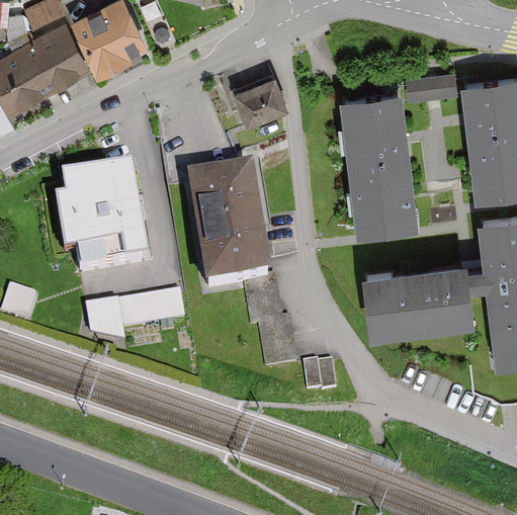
[(10,1),(0,0),(0,28),(9,29),(10,1)]
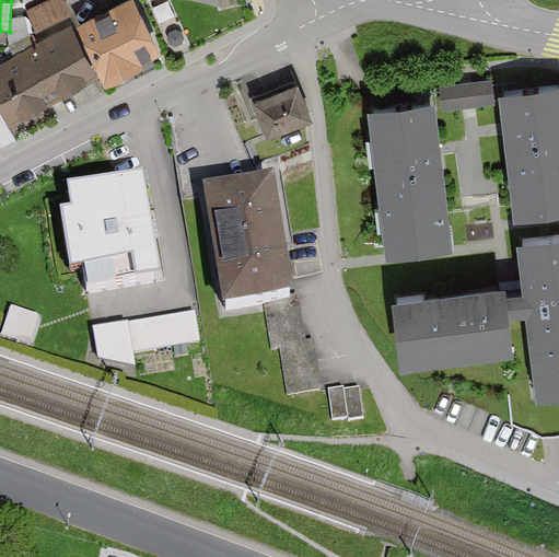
[(72,14),(65,0),(46,0),(27,10),(38,32),(72,14)]
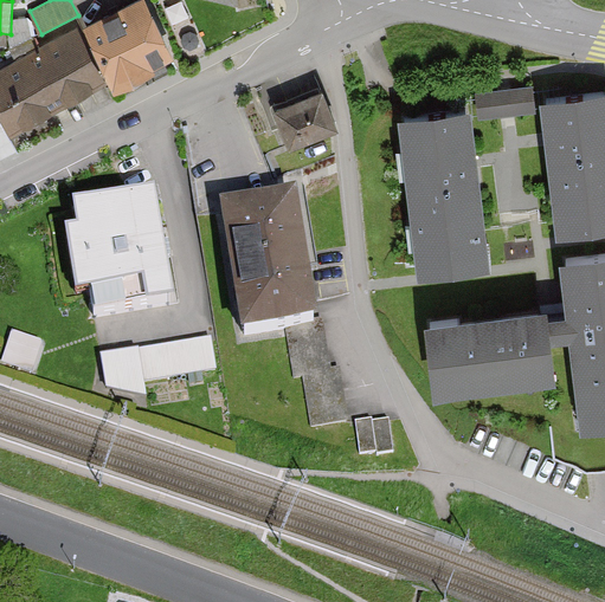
[(145,0),(82,30),(109,89),(173,60),(145,0)]
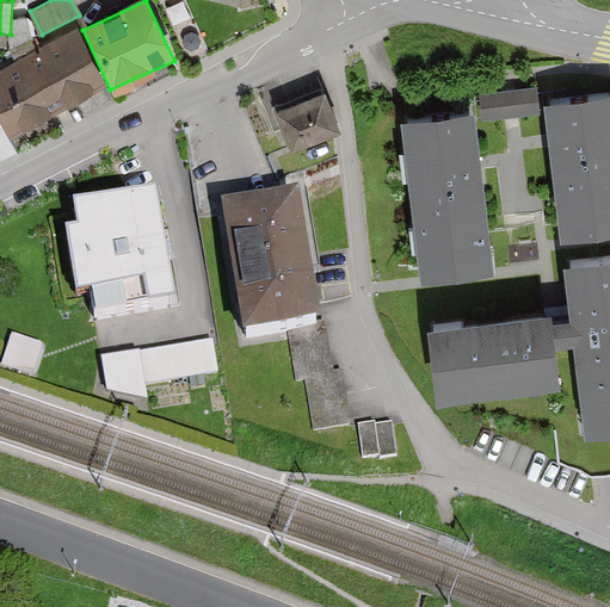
[(110,90),(82,30),(0,67),(0,106),(12,135),(110,90)]
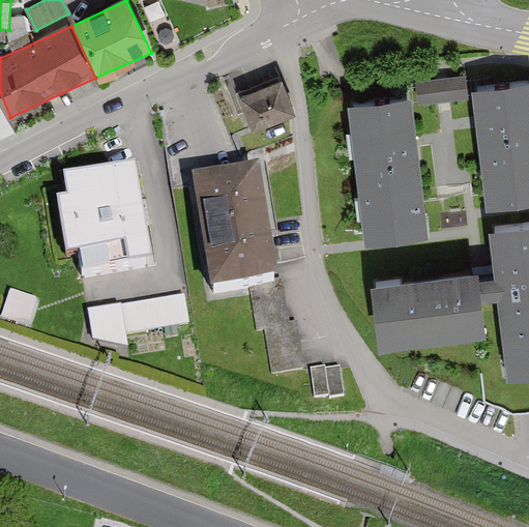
[(419,92),(470,84),(466,62),(415,70),(419,92)]
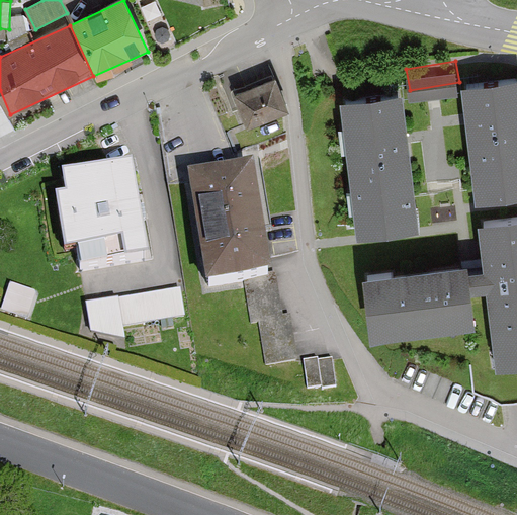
[(516,83),(516,75),(463,82),(478,189),(516,184),(516,83)]
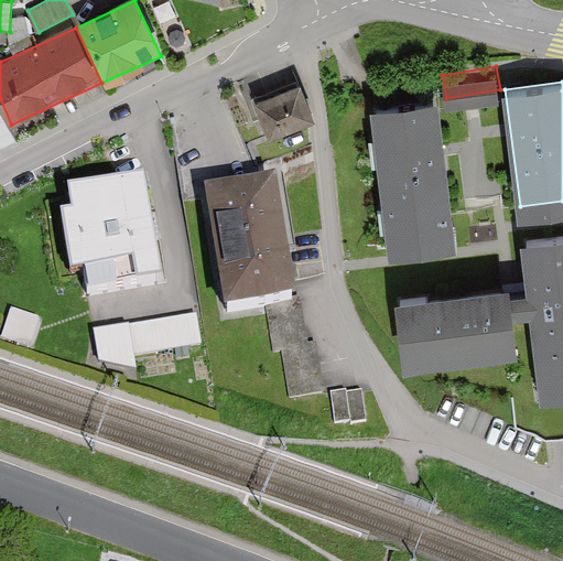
[(303,87),(258,97),(267,137),(312,127),(303,87)]
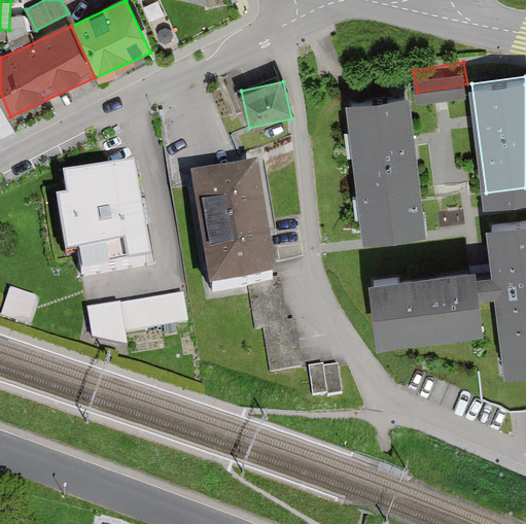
[(391,98),(327,107),(346,229),(410,218),(391,98)]
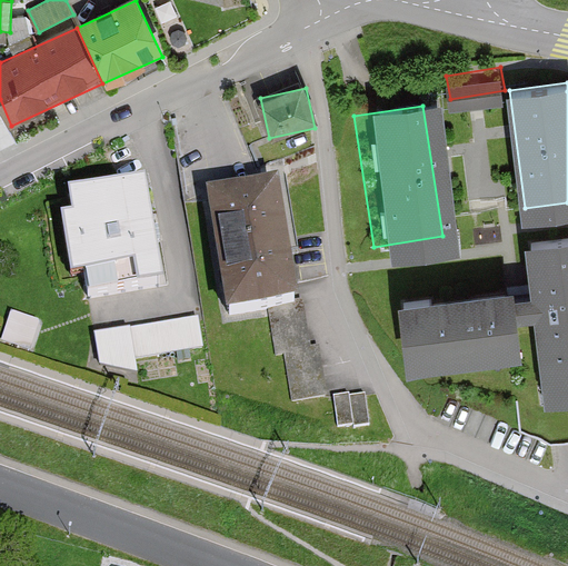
[(147,175),(70,188),(75,212),(56,216),(67,277),(82,275),(87,297),(166,283),(147,175)]
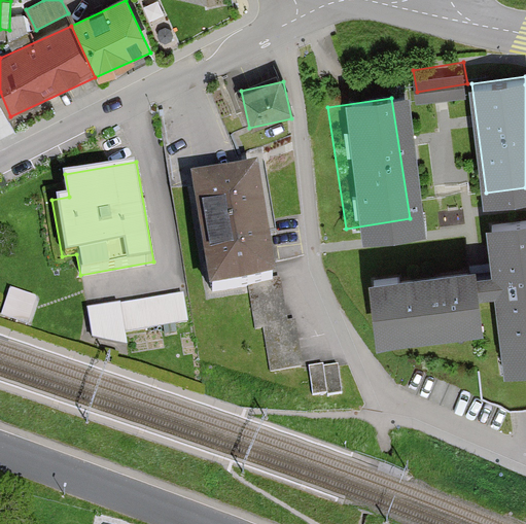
[(254,168),(190,177),(208,291),(249,285),(271,282),(271,276),(254,168)]
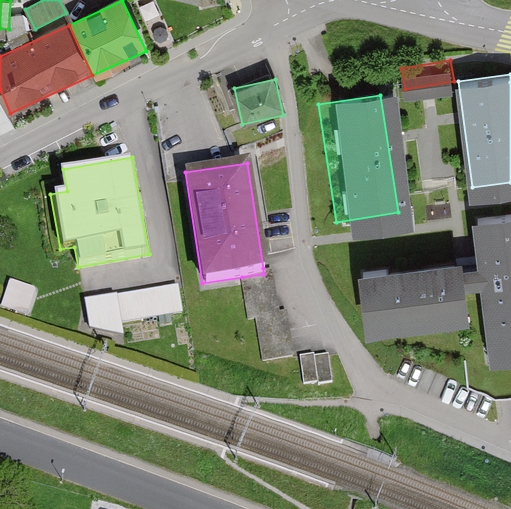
[(510,213),(478,217),(494,352),(510,349),(510,213)]
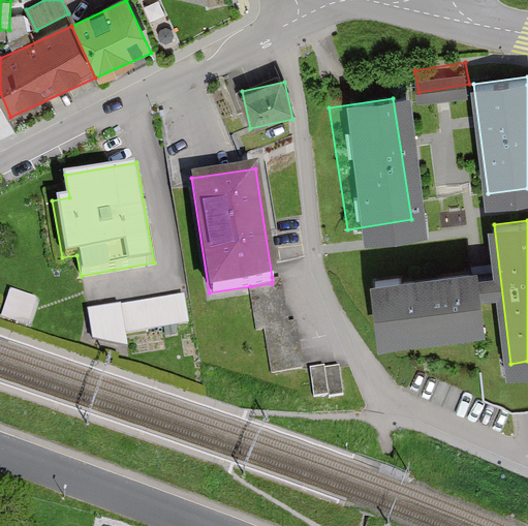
[(466,264),(372,279),(381,335),(474,320),(466,264)]
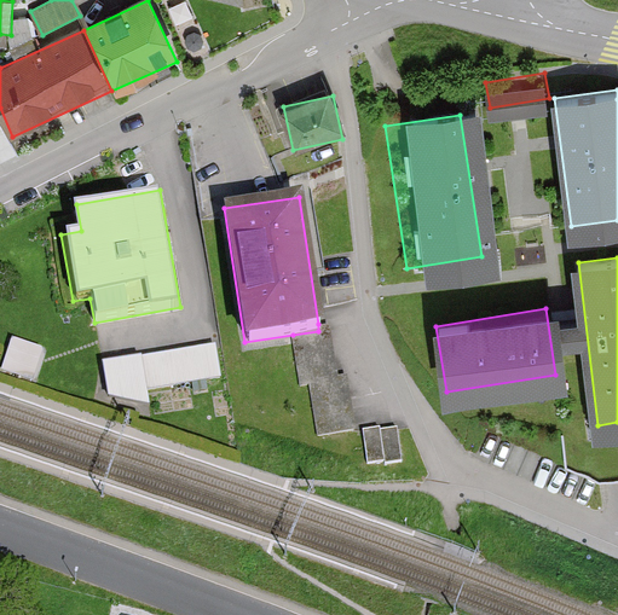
[(328,323),(318,324),(318,331),(293,335),(311,442),(353,435),(357,435),(356,430),(347,375),(336,377),(328,323)]
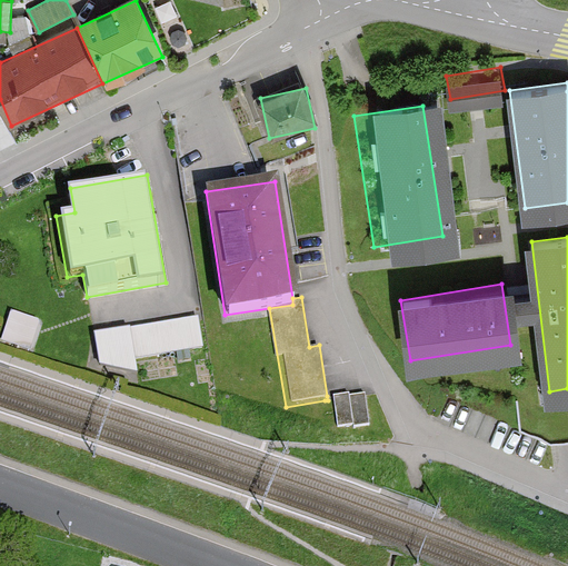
[(39,318),(11,309),(1,337),(29,347),(39,318)]
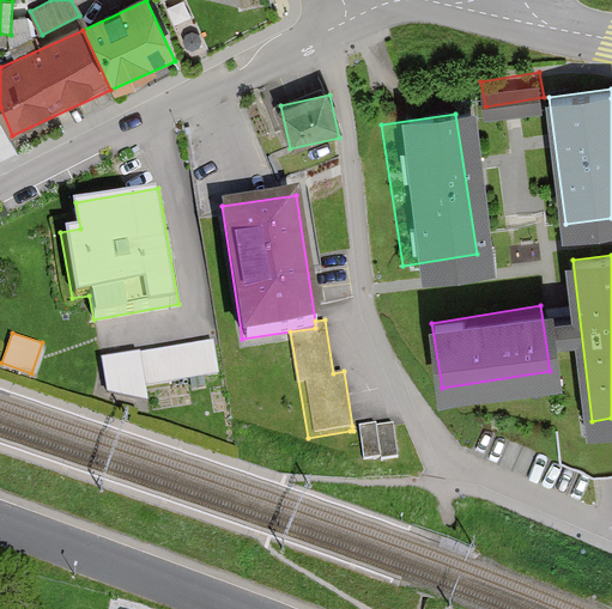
[(212,338),(139,349),(144,383),(217,372),(212,338)]
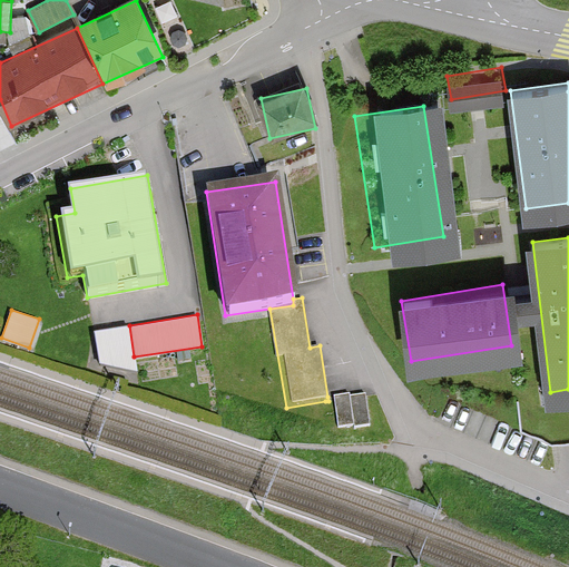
[(129,325),(92,331),(98,364),(137,373),(134,357),(129,325)]
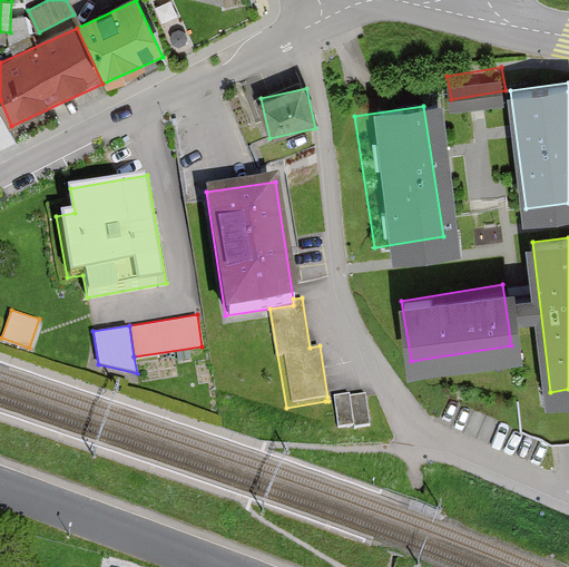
[(364,388),(333,392),(336,422),(368,419),(364,388)]
